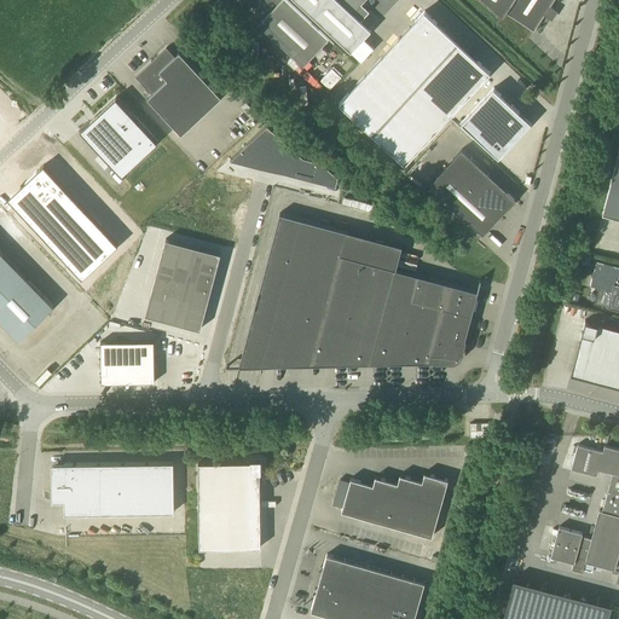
[(304,67),(329,39),(287,0),(281,0),(259,24),(304,67)]
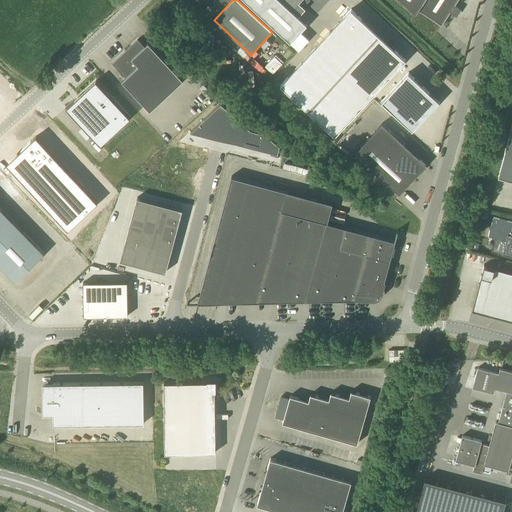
[(244,0),(290,43),(307,25),(292,11),(301,0),(244,0)]
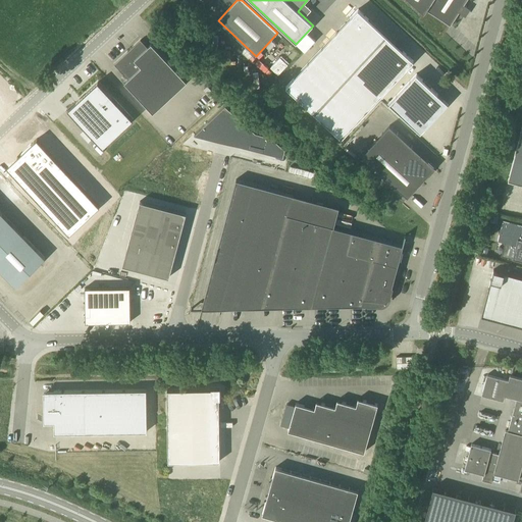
[(462,13),(466,8),(463,6),(467,0),(408,0),(424,14),(426,10),(451,27),(460,12),(462,13)]
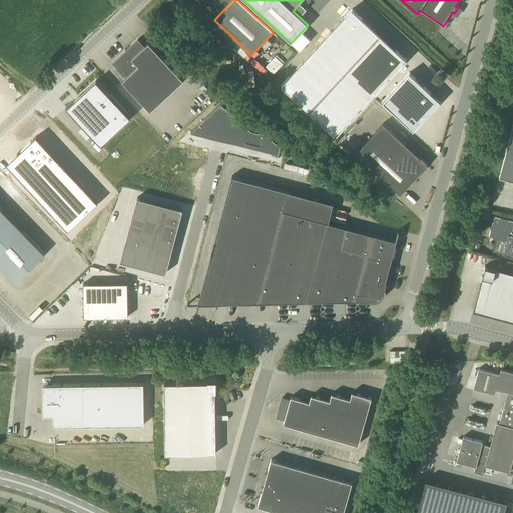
[(337,135),(408,59),(353,8),(282,84),(337,135)]
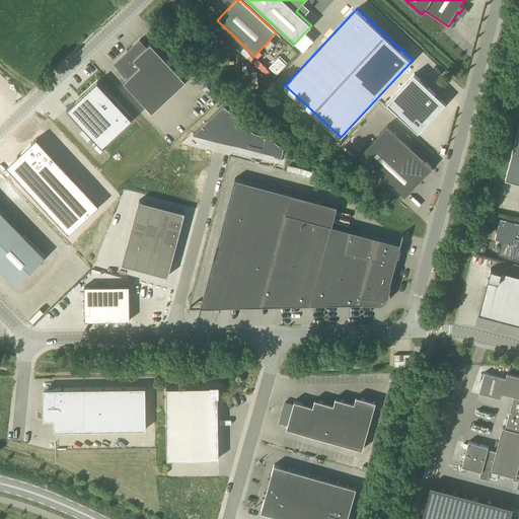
[(146,48),(139,40),(114,64),(127,79),(124,82),(152,113),(169,96),(162,89),(178,74),(150,44),(146,48)]
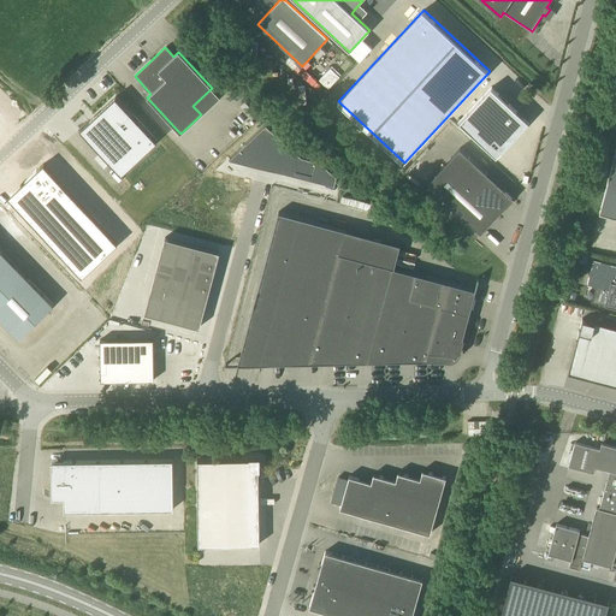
[(492,87),(458,123),(497,157),(529,122),(492,87)]
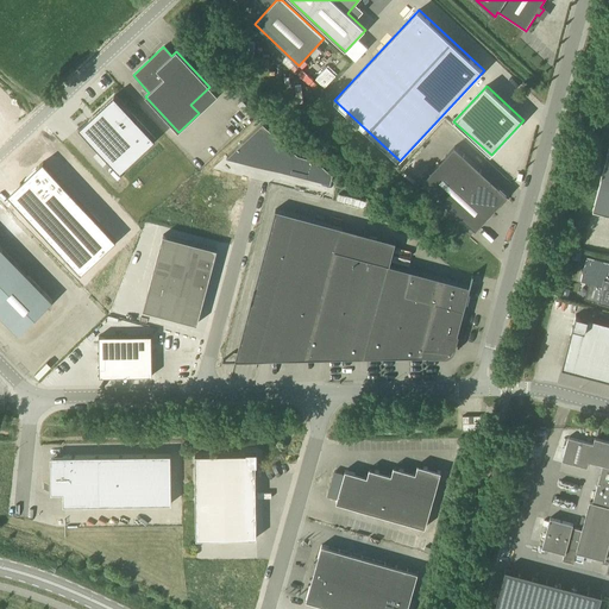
[(151,139),(111,96),(76,129),(117,171),(151,139)]
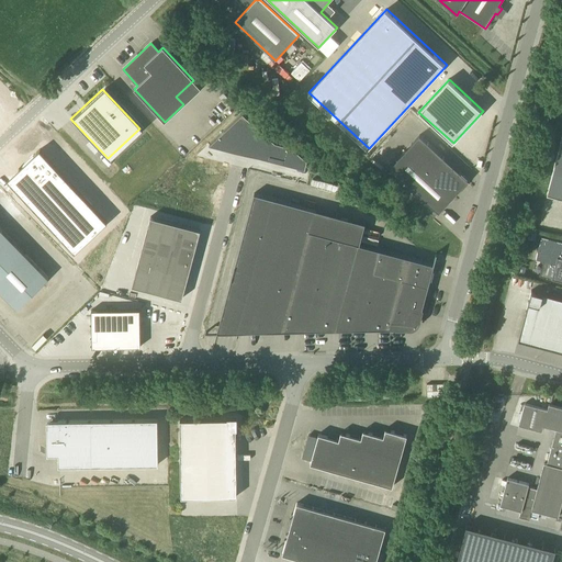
[(243,113),(208,145),(305,171),(307,163),(292,149),(276,144),(243,113)]
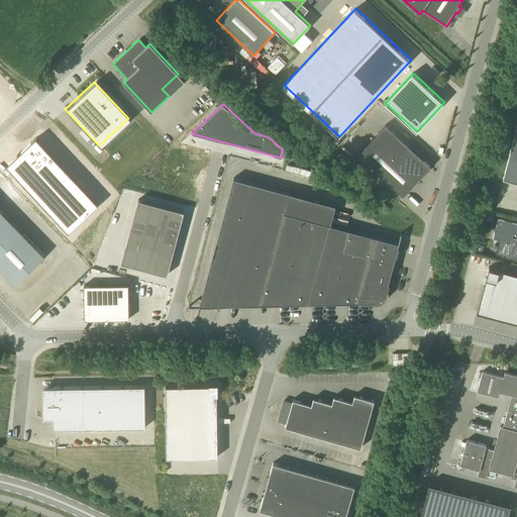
[(516,122),(503,177),(516,180),(516,122)]
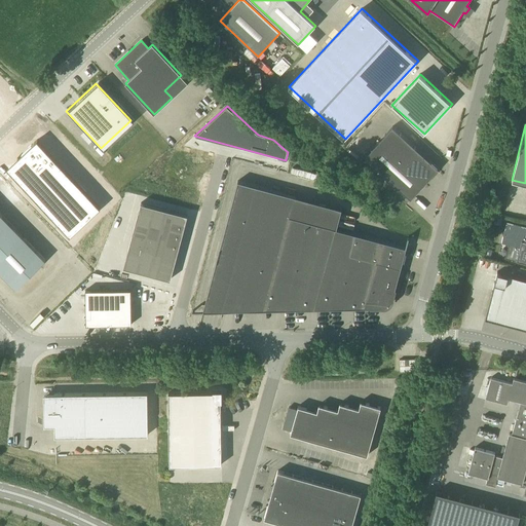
[(439,168),(392,126),(365,156),(411,199),(439,168)]
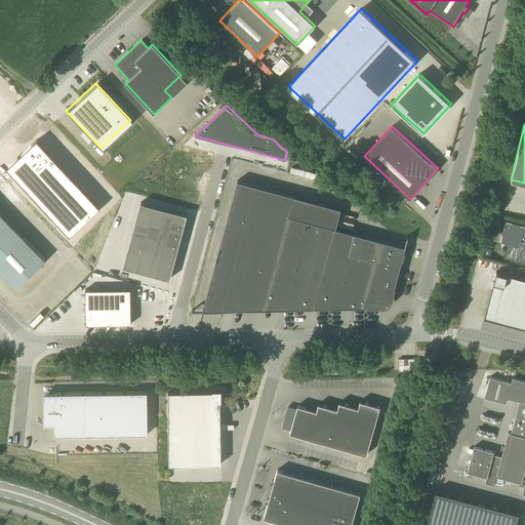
[(73,235),(104,207),(39,137),(24,152),(31,159),(15,173),(73,235)]
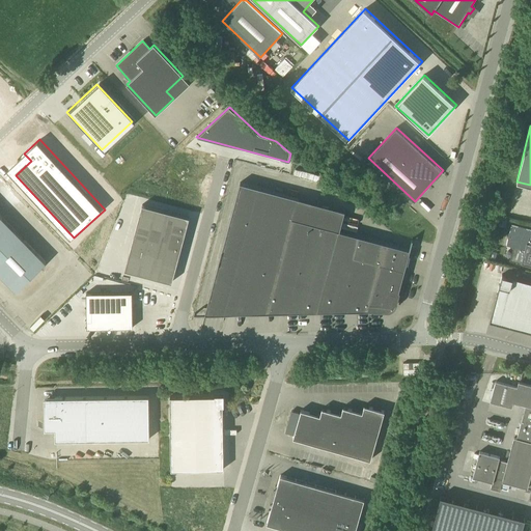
[(409,249),(339,231),(345,211),(297,198),(297,199),(240,184),(204,314),(256,313),(373,310),(373,312),(382,311),(382,304),(391,304),(393,306),(396,303),(395,301),(397,291),(398,292),(399,288),(400,289),(403,280),(401,280),(413,240),(412,240),(409,249)]
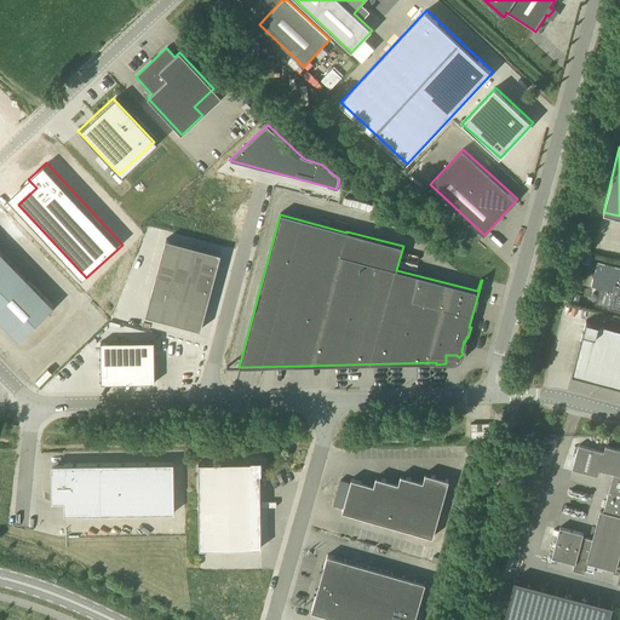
[(223,252),(168,237),(149,313),(204,327),(223,252)]
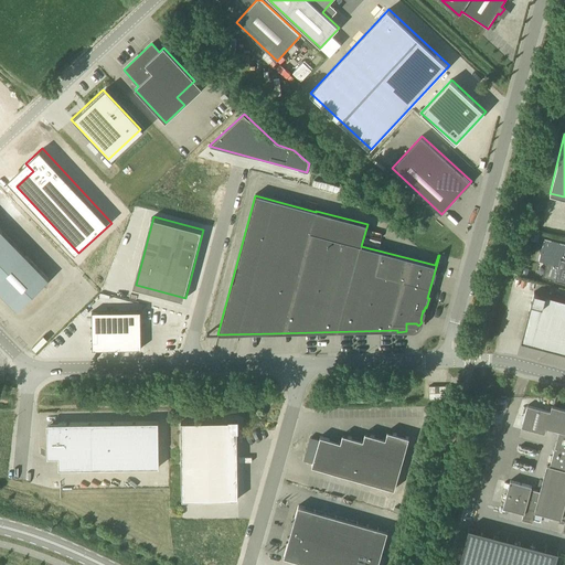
[(49,279),(0,228),(0,292),(17,309),(49,279)]
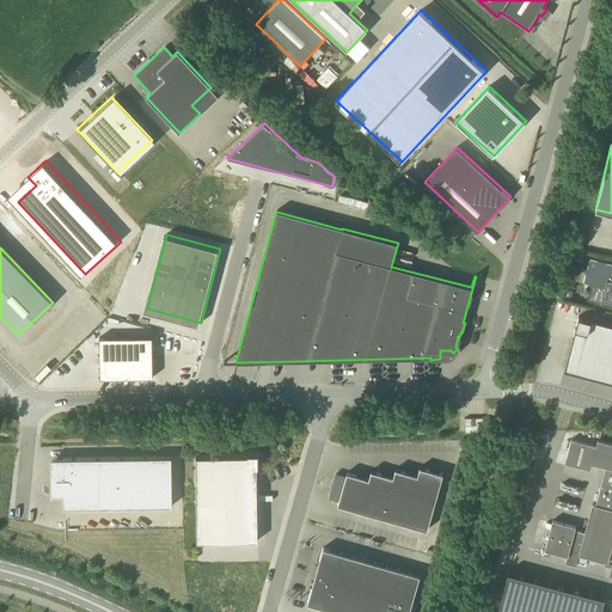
[(611,306),(611,281),(610,281),(611,274),(611,263),(589,258),(583,283),(595,286),(592,301),(611,306)]
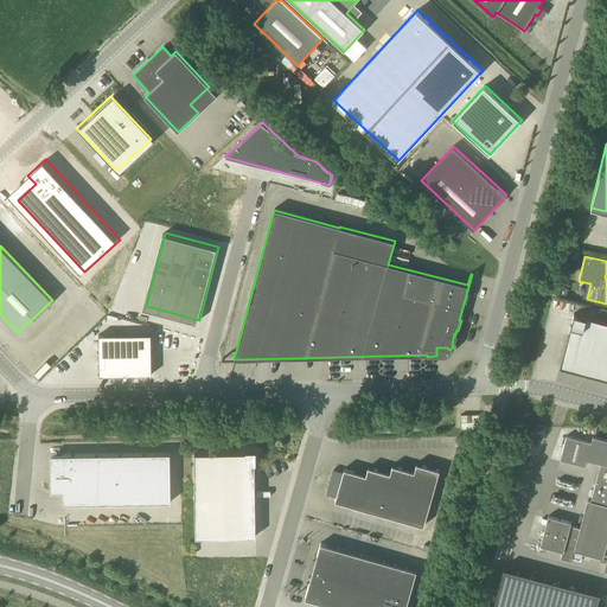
[(95,301),(80,315),(84,320),(77,326),(88,338),(110,317),(95,301)]
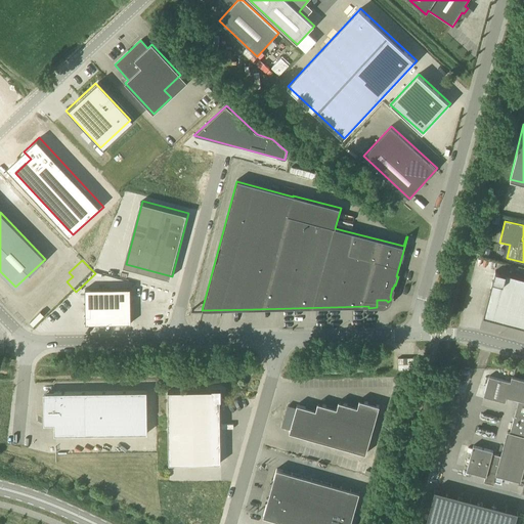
[(523,278),(495,271),(483,317),(523,328),(523,278)]
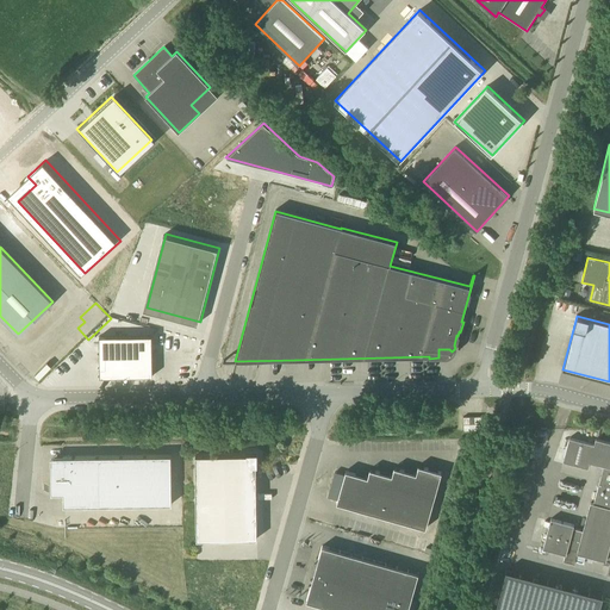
[(167,330),(106,330),(105,377),(167,377),(167,330)]
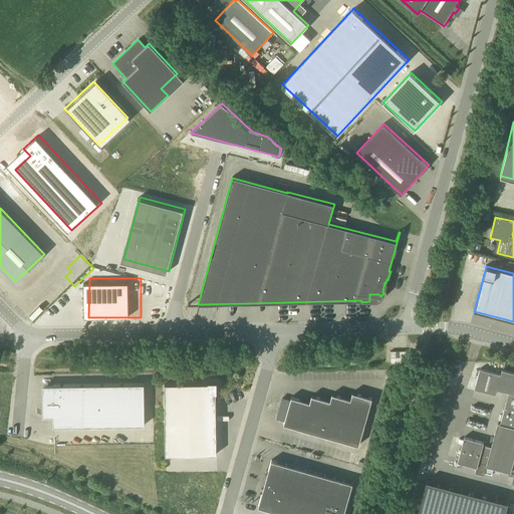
[(390,363),(406,362),(406,350),(390,351),(390,363)]
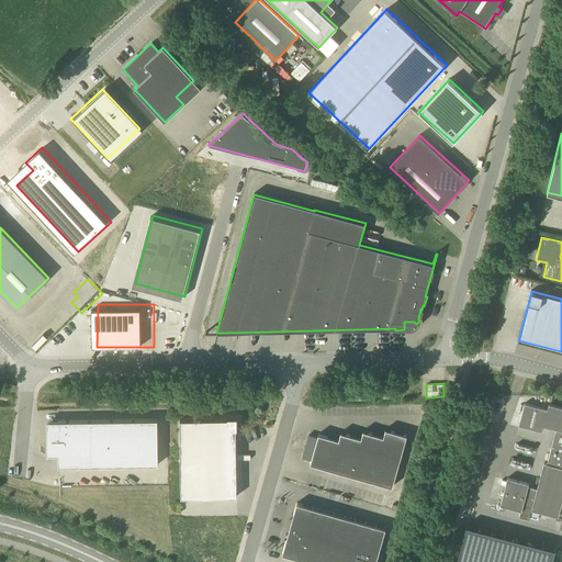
[(561,407),(549,405),(548,409),(525,404),(519,426),(542,431),(543,427),(555,430),(552,445),(548,462),(547,464),(543,463),(537,490),(528,486),(529,484),(507,479),(501,505),(520,510),(519,517),(529,519),(531,510),(559,517),(561,503),(561,407)]
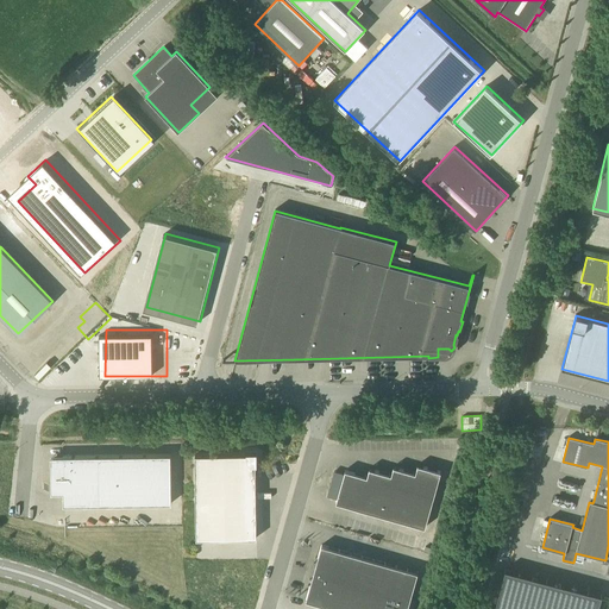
[(196,539),(256,538),(256,465),(256,453),(246,453),(246,454),(195,456),(196,539)]
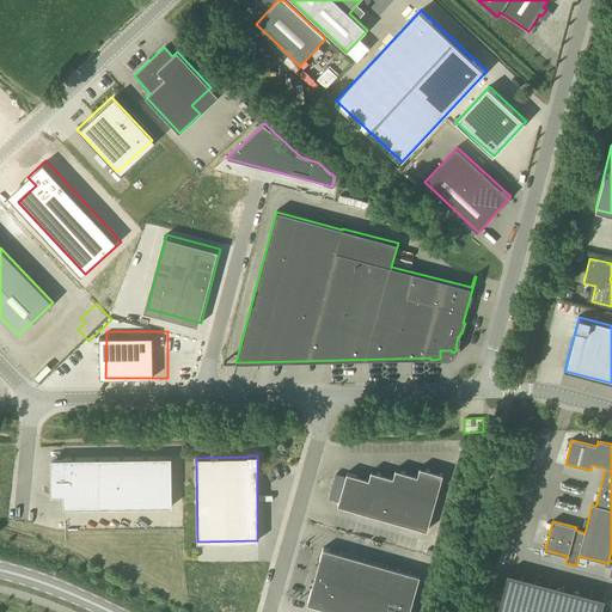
[(171,457),(62,459),(50,459),(51,489),(51,496),(63,495),(63,508),(172,506),(171,457)]
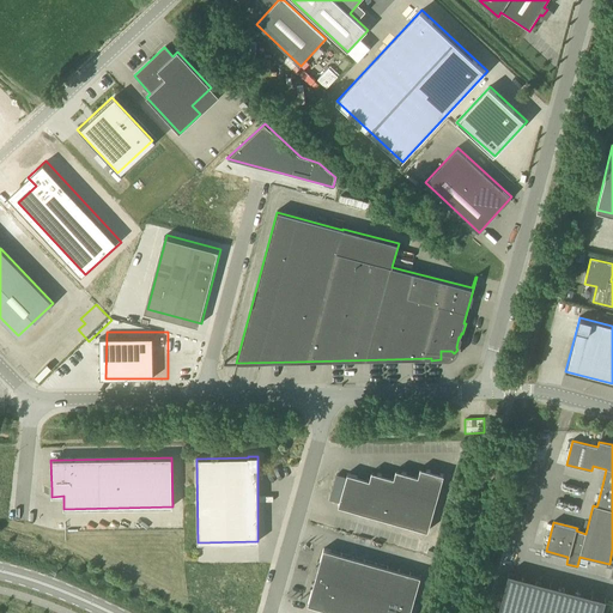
[(428,532),(444,475),(420,468),(418,477),(396,471),(394,478),(371,472),(369,480),(347,473),(346,478),(337,475),(329,499),(339,502),(338,505),(428,532)]
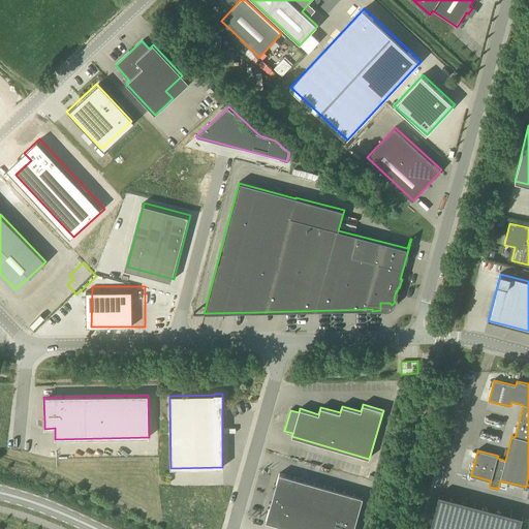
[(435,501),(446,503),(456,468),(443,465),(435,501)]
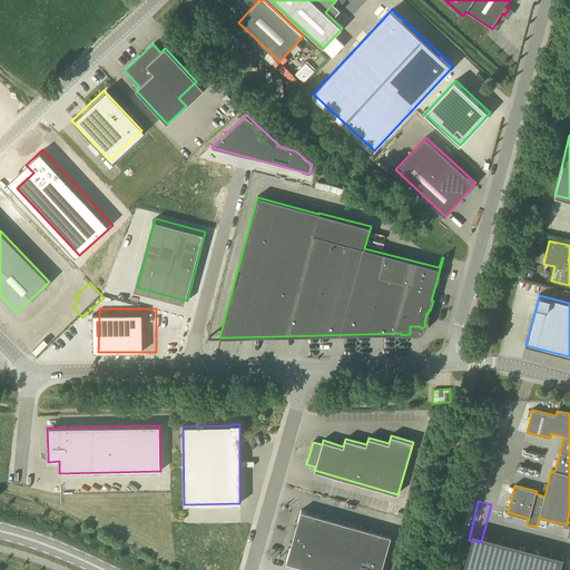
[(314,569),(381,569),(391,537),(301,511),(286,562),(314,569)]
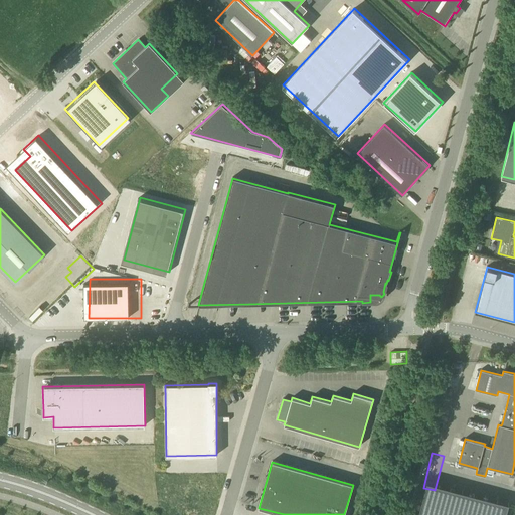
[(450,514),(452,508),(430,502),(425,514),(450,514)]
